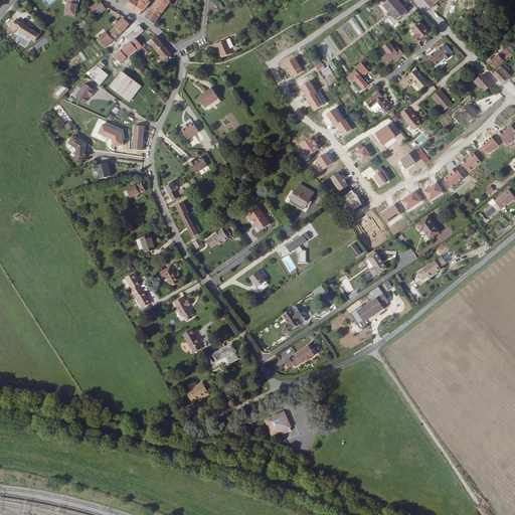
[(67,0),(69,1),(69,3),(67,3),(65,13),(71,15),(72,9),(75,10),(76,5),(75,4),(75,2),(76,2),(76,0),(67,0)]
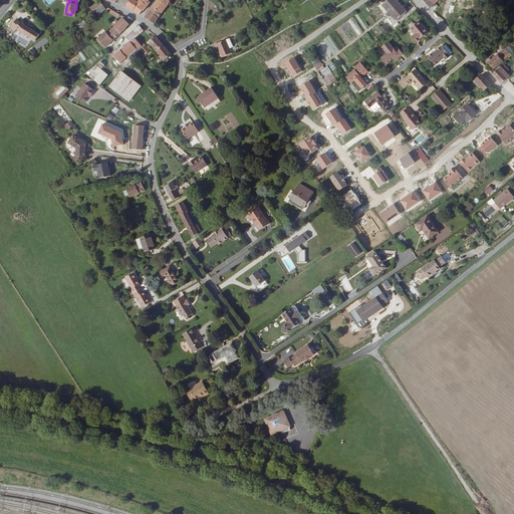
[(133,0),(132,2),(126,7),(139,15),(149,2),(145,0),(143,0),(141,3),(138,0),(133,0)]
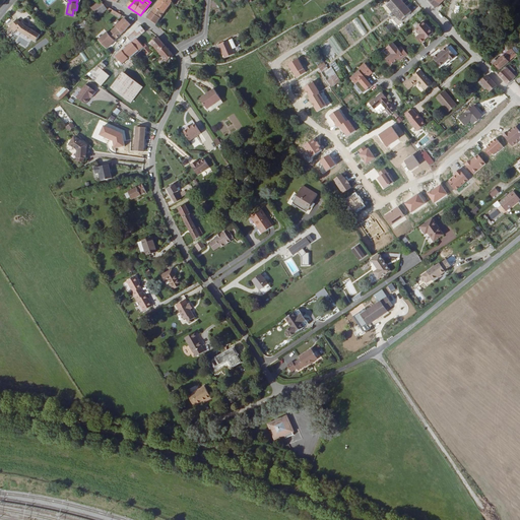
[(168,0),(158,0),(147,16),(156,23),(172,2),(168,0)]
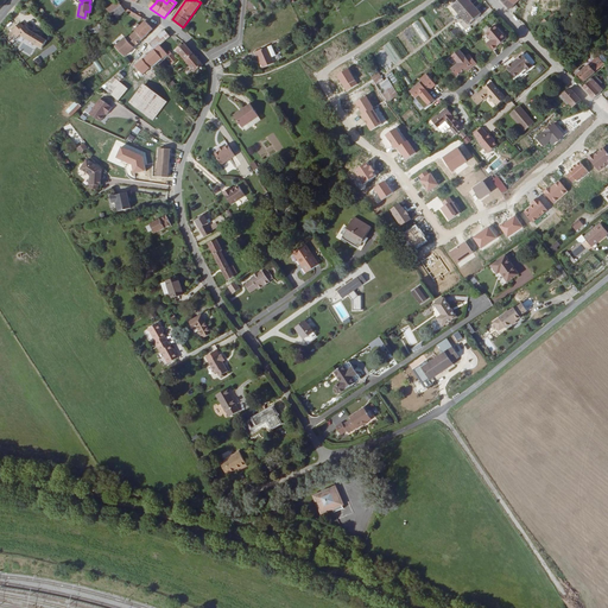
[(458,10),(469,0),(450,0),(450,1),(458,10)]
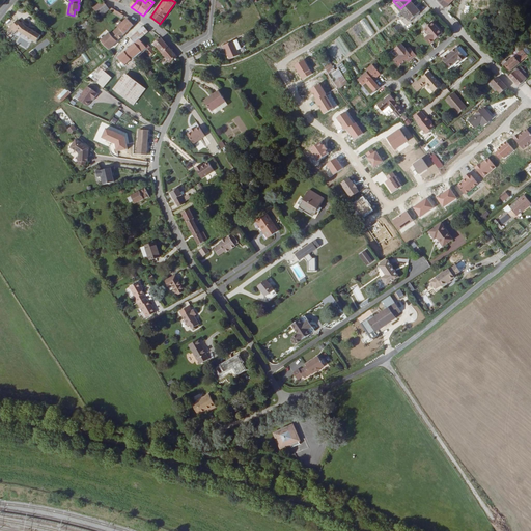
[(419,8),(411,0),(410,0),(400,8),(408,18),(419,8)]
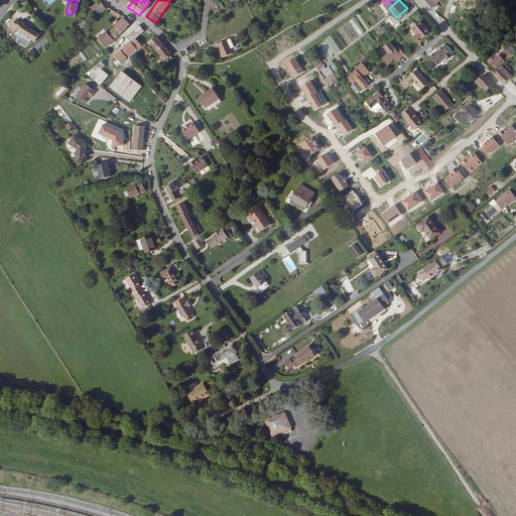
[(106,9),(104,7),(102,5),(98,8),(96,10),(99,14),(106,9)]
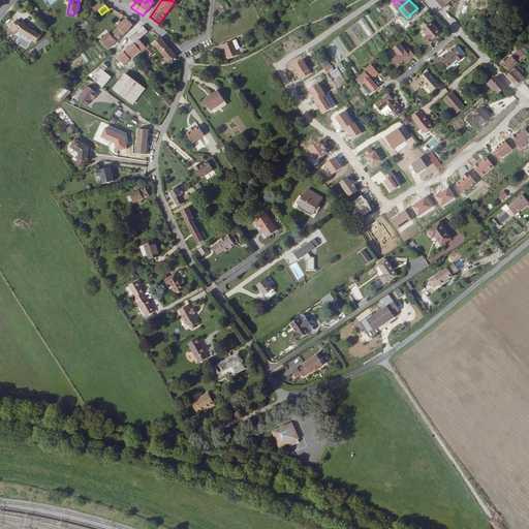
[(111,7),(109,9),(122,18),(123,16),(111,7)]
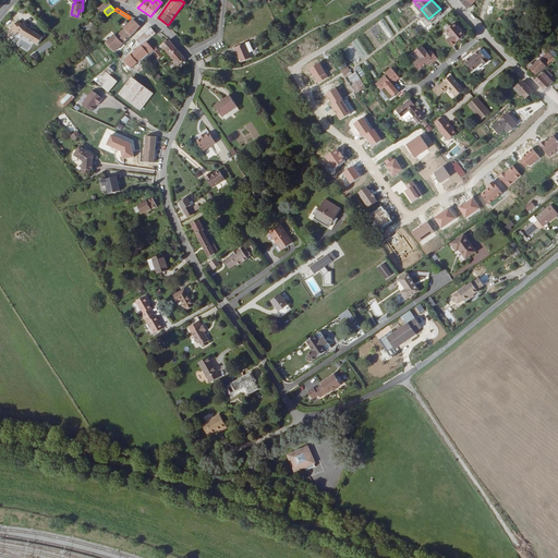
[(117,35),(106,45),(114,52),(140,27),(136,24),(140,22),(135,19),(130,24),(129,23),(122,28),(123,29),(117,35)]
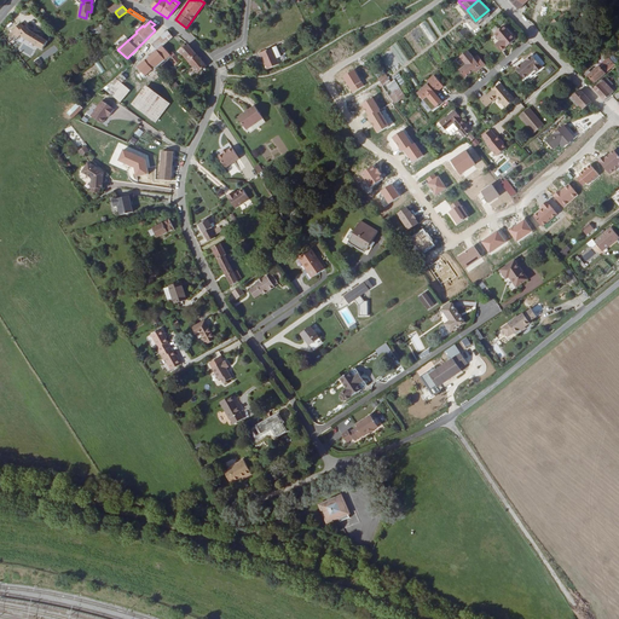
[(432,44),(438,39),(426,21),(418,24),(432,44)]
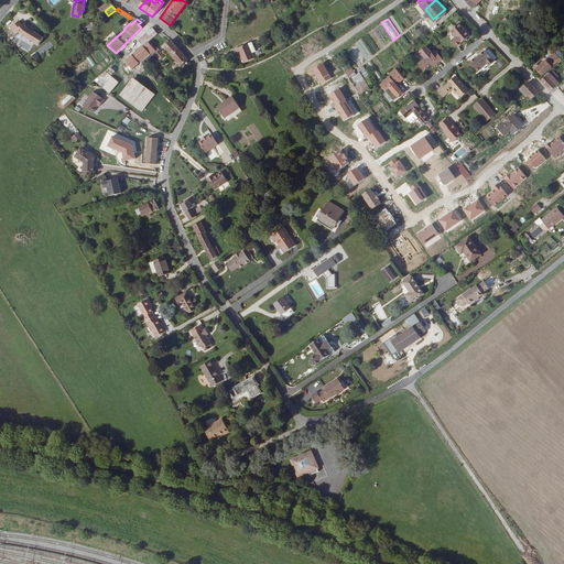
[(21,34),(39,45),(43,38),(28,28),(23,23),(17,30),(21,34)]
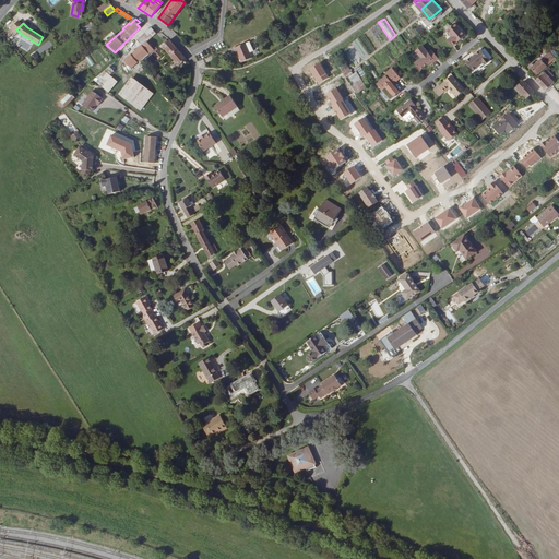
[(452,47),(465,36),(454,23),(445,31),(451,37),(447,42),(452,47)]
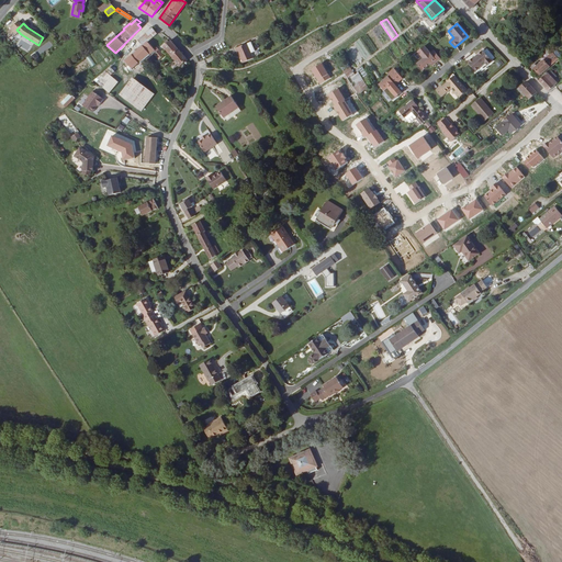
[(375,30),(372,31),(379,46),(388,43),(381,24),(374,26),(375,30)]
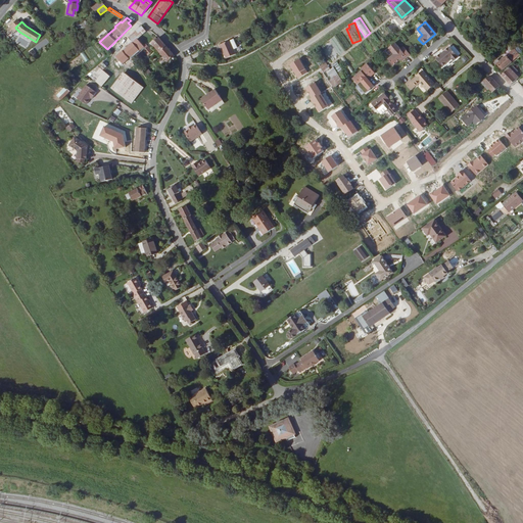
[(388,33),(395,28),(392,24),(385,29),(388,33)]
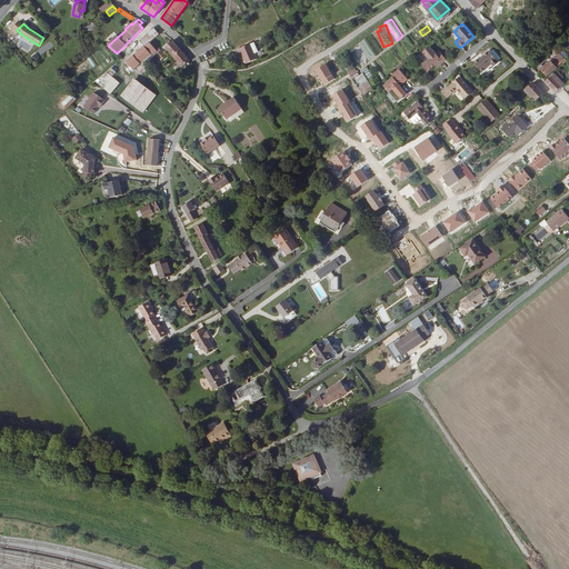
[(138,42),(142,48),(149,42),(158,35),(153,29),(138,42)]
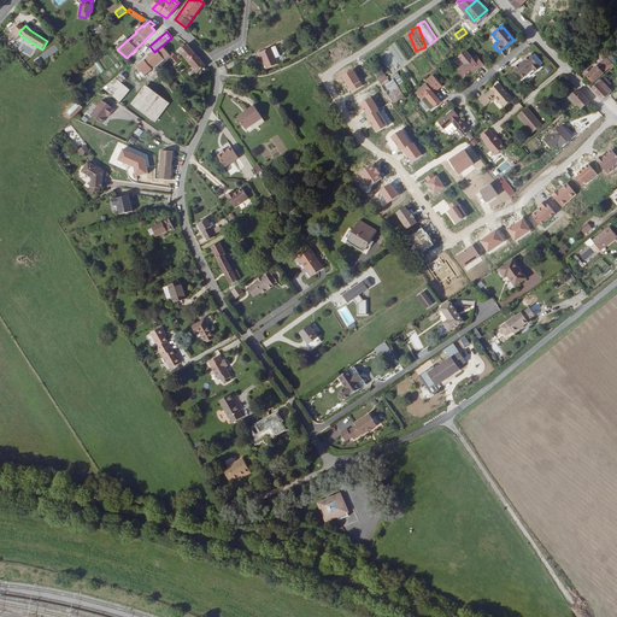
[(198,72),(206,66),(186,43),(186,45),(184,43),(181,47),(181,48),(178,50),(198,72)]
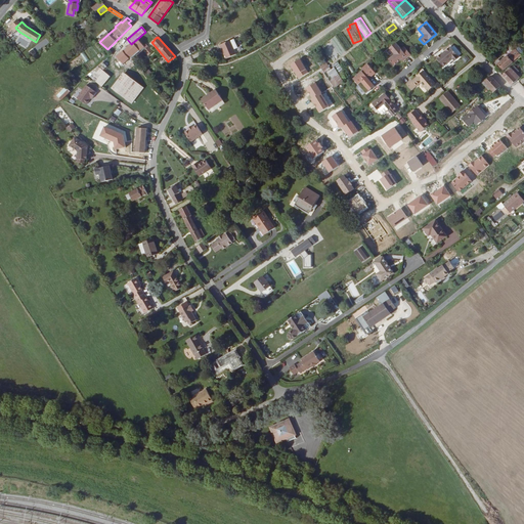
[(131,44),(117,57),(123,64),(140,48),(144,46),(143,45),(137,39),(131,44)]
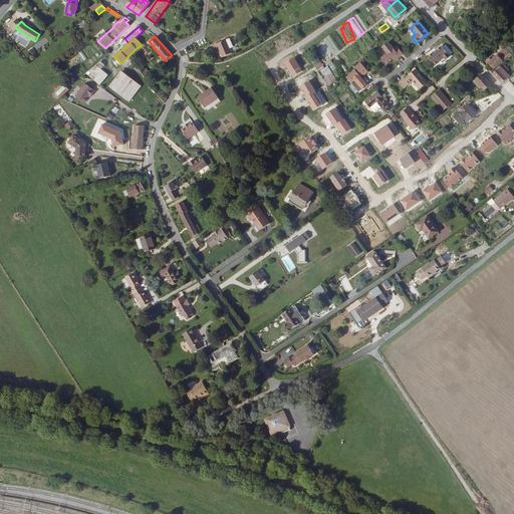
[(217,47),(220,53),(221,57),(231,53),(230,50),(226,41),(225,39),(215,44),(216,48),(217,47)]
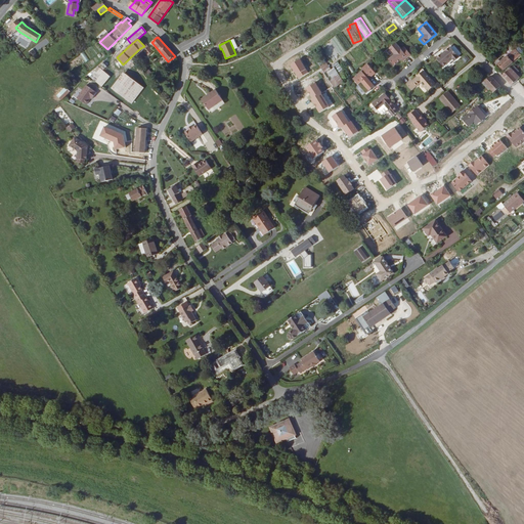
[(140,48),(143,51),(147,56),(153,52),(145,43),(143,45),(144,46),(140,48)]
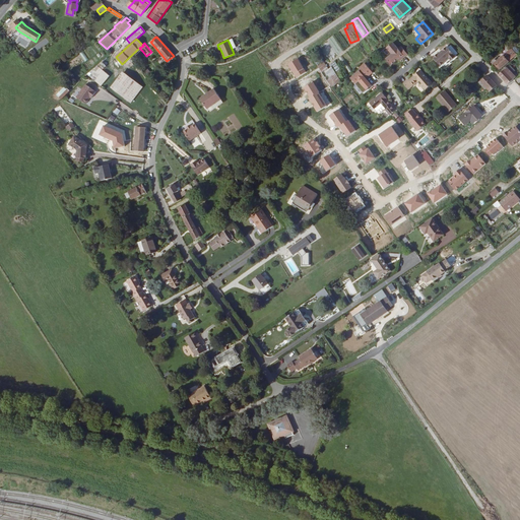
[(401,59),(407,54),(400,46),(397,49),(392,43),(386,48),(391,54),(385,59),(390,65),(398,59),(399,57),(401,59)]
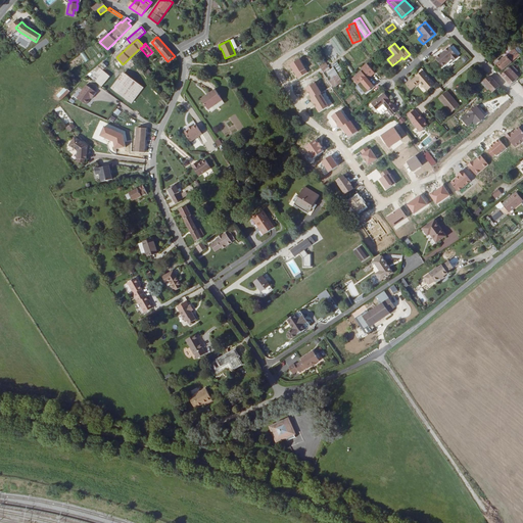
[(517,51),(513,45),(494,59),(500,65),(517,51)]
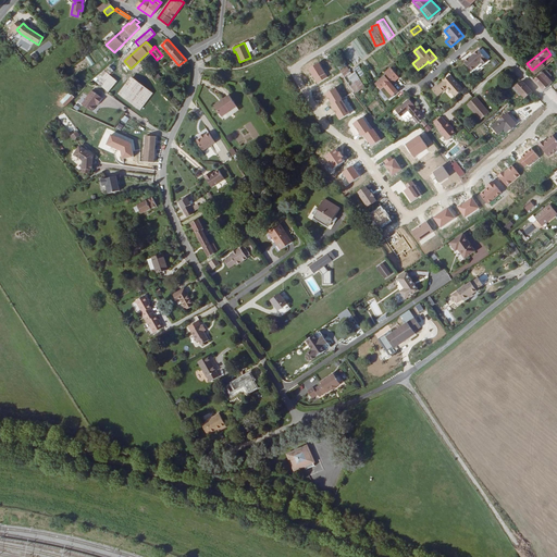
[(487,61),(479,49),(472,54),(473,56),(470,58),(469,57),(463,61),(470,70),(479,63),(481,65),(487,61)]
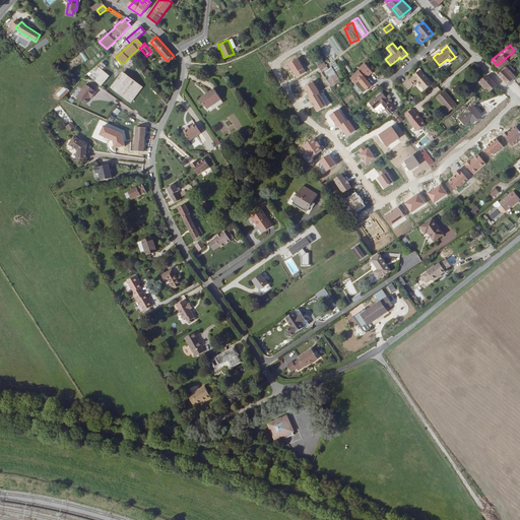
[(335,72),(339,69),(334,61),(330,64),(335,72)]
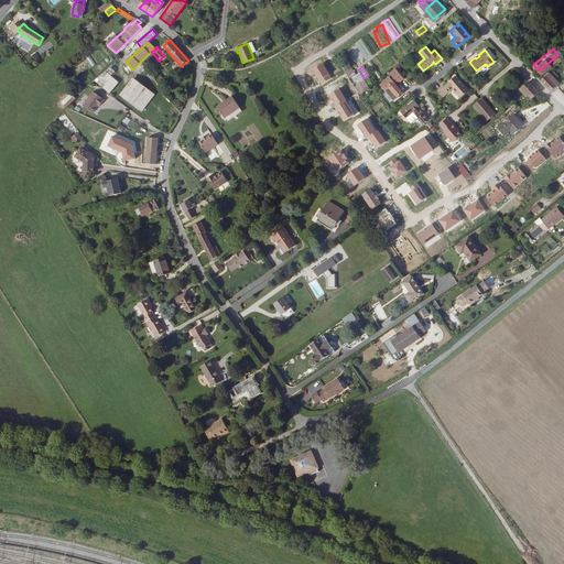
[(101,69),(90,79),(107,91),(116,80),(108,74),(104,71),(101,69)]
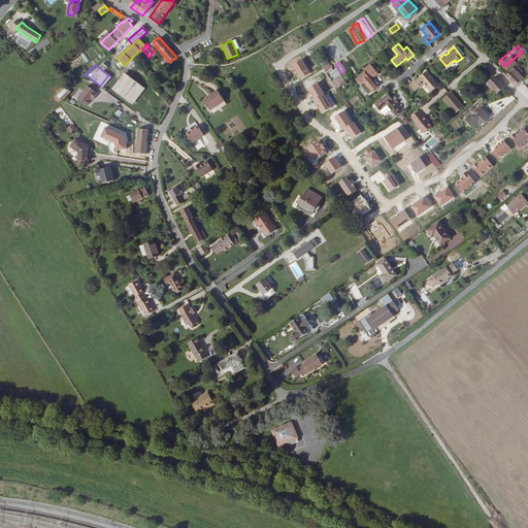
[(371,66),(356,80),(360,86),(364,83),(372,92),(377,87),(371,79),(377,74),(371,66)]
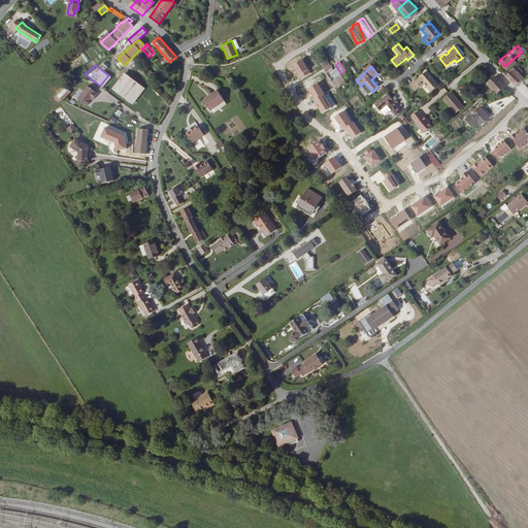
[(516,66),(506,72),(515,83),(517,80),(523,75),(516,66)]
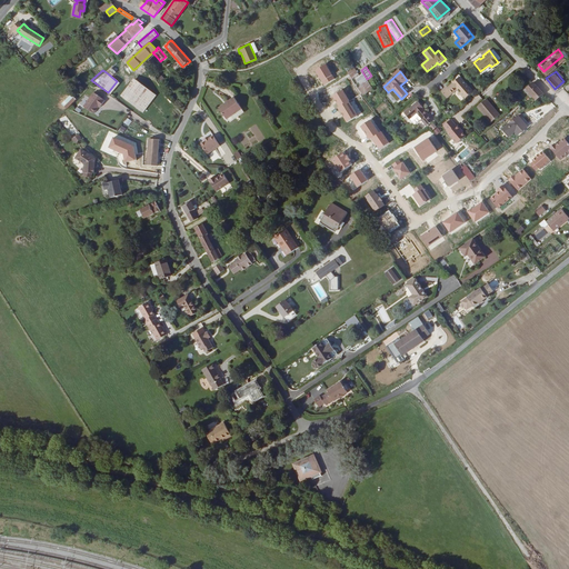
[(453,78),(456,80),(453,81),(455,82),(449,88),(447,86),(441,90),(447,97),(457,89),(465,98),(472,92),(468,87),(467,87),(463,81),(459,75),(453,78)]
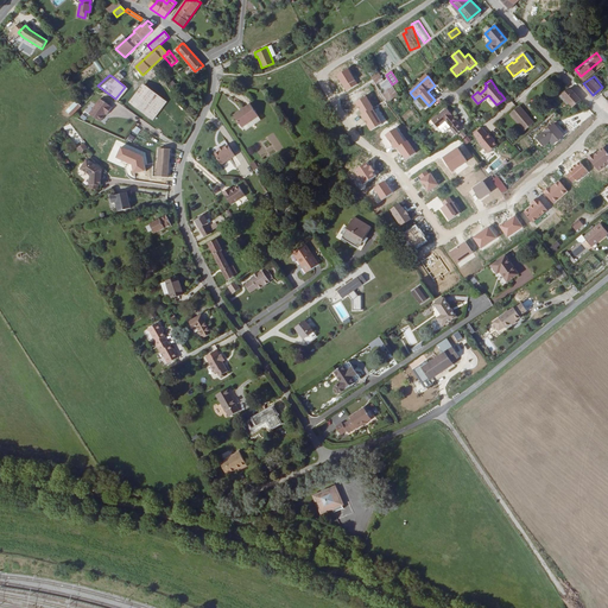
[(388,101),(398,92),(391,83),(390,84),(385,89),(381,92),(388,101)]
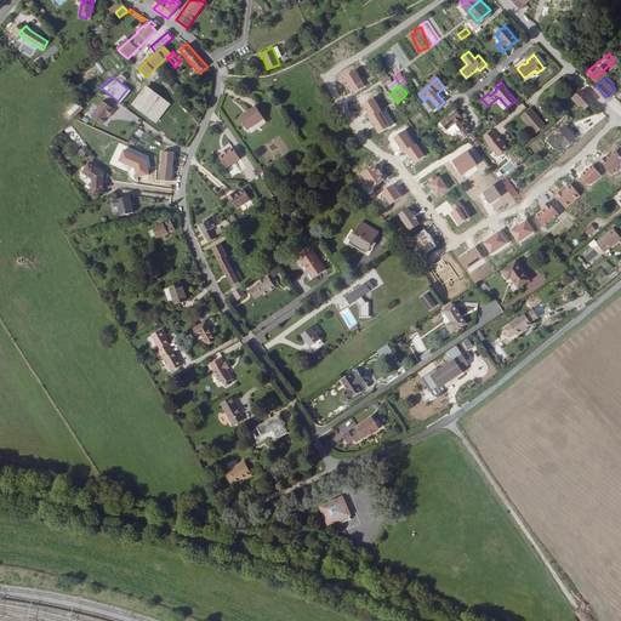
[(144,86),(131,104),(157,124),(170,106),(144,86)]
